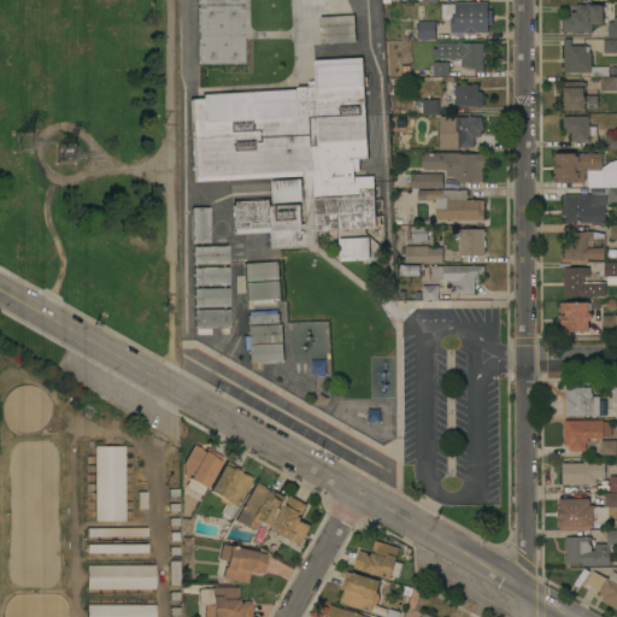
[(242,0),(242,64),(198,64),(198,0),(242,0)]
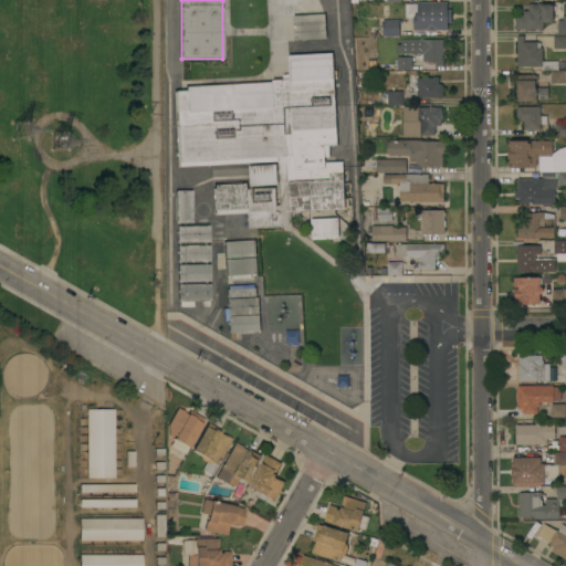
[(448,1),(448,9),(452,9),(452,22),(448,22),(448,30),(413,30),(413,18),(405,18),(405,3),(417,3),(417,2),(448,1)]
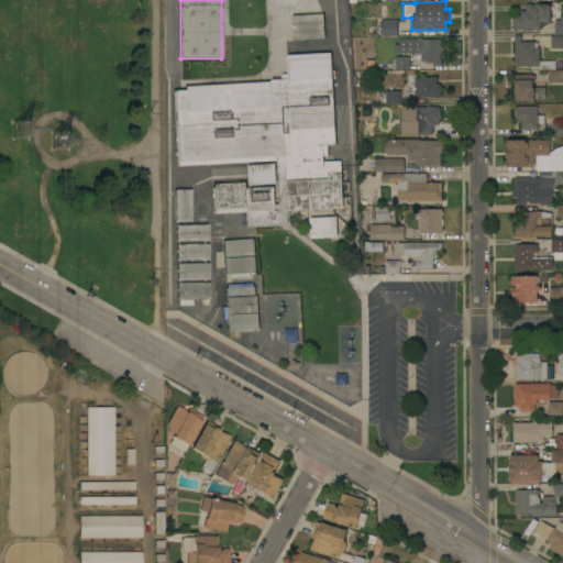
[(525,29),(525,31),(522,31),(522,29),(514,29),(514,17),(520,17),(519,10),(526,10),(526,4),(551,3),(551,22),(540,22),(540,29),(525,29)]
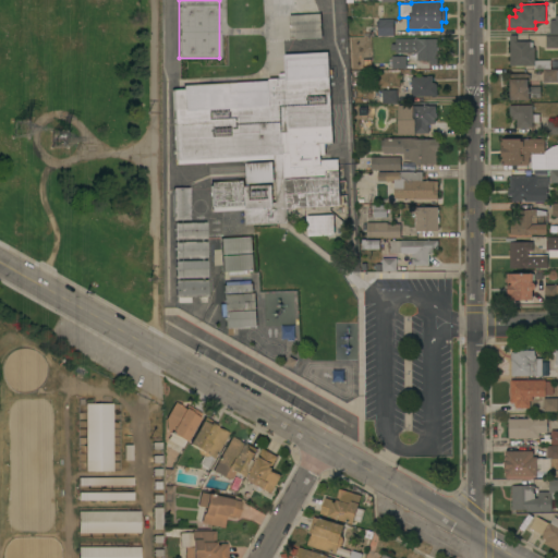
[(320,13),(322,37),(290,39),(289,15),(320,13)]
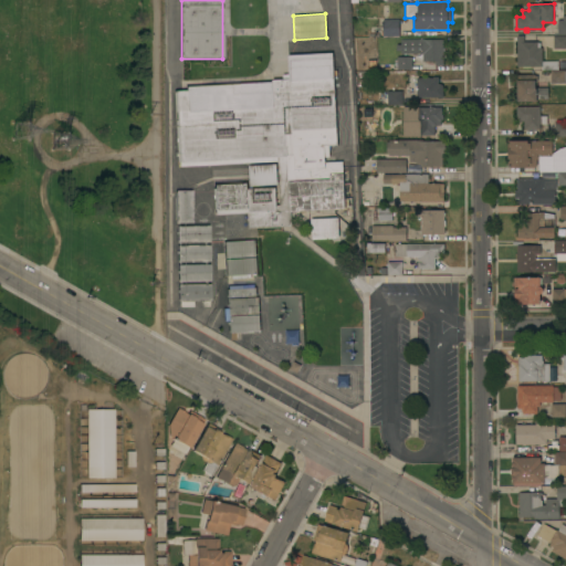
[(565,17),(557,18),(556,34),(565,34),(565,17)]
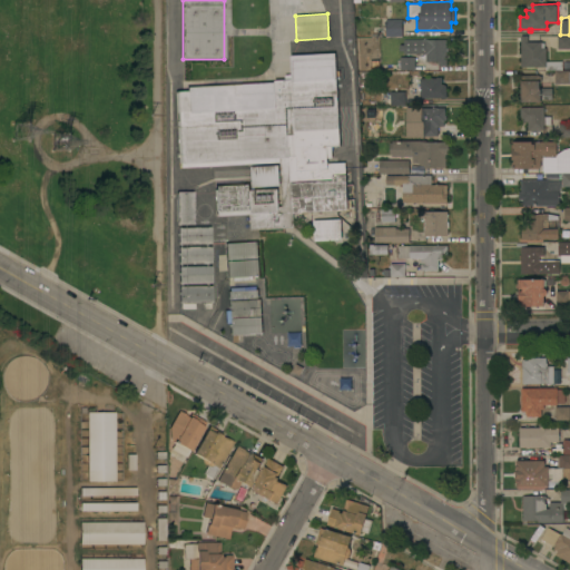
[(402,20),(402,37),(385,37),(385,20),(402,20)]
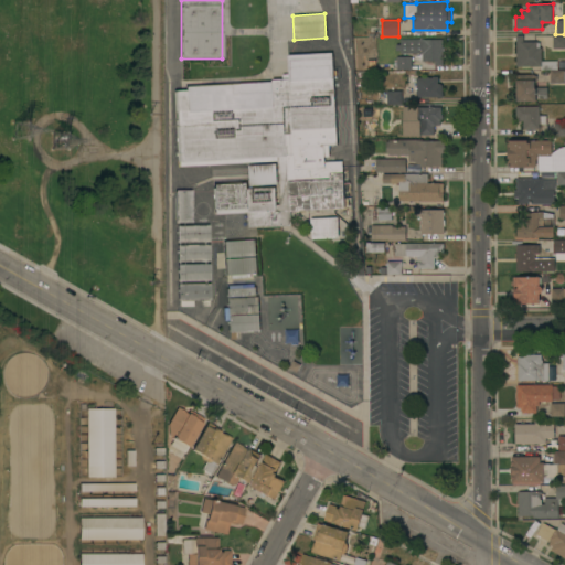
[(542,61),(557,61),(557,70),(541,70),(541,66),(516,66),(516,35),(523,35),(523,42),(540,42),(540,48),(541,48),(542,61)]
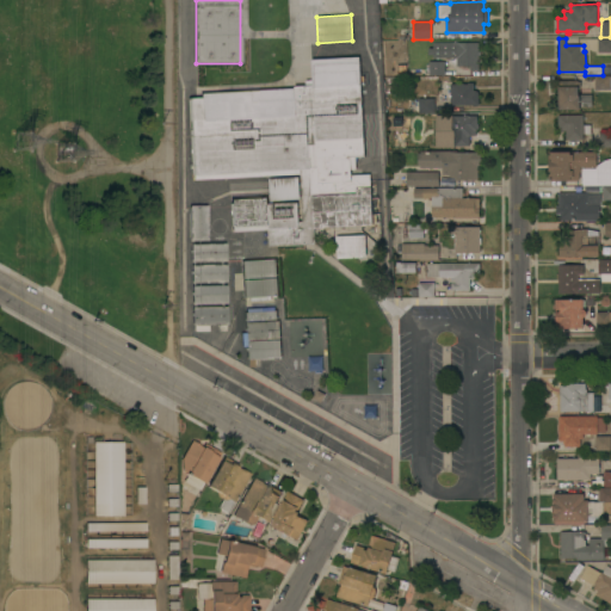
[(610,53),(598,53),(598,38),(610,38),(610,53)]
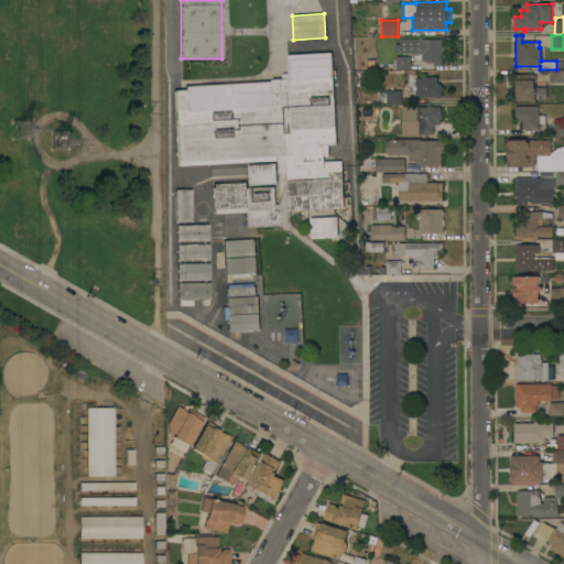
[(442,65),(434,65),(434,61),(422,61),(422,53),(400,53),(400,51),(394,51),(394,44),(400,44),(400,39),(424,39),(424,40),(442,39),(442,65)]
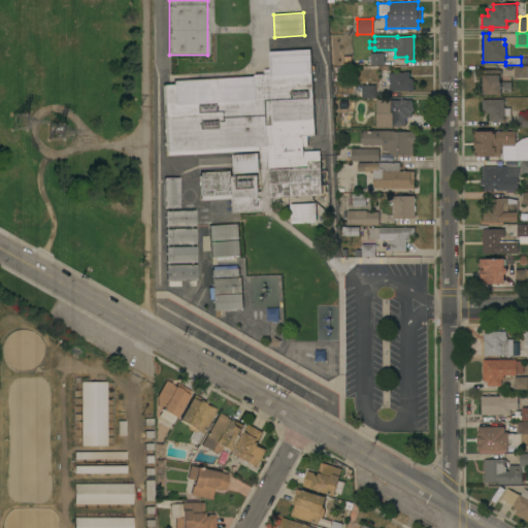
[(166,156),(162,85),(172,85),(172,81),(254,76),(254,74),(269,73),(268,52),(309,50),(315,135),(306,136),(307,146),(302,146),(303,152),(319,151),(322,195),(271,197),(272,211),(232,213),(232,206),(230,206),(230,204),(231,204),(231,198),(200,200),(199,172),(230,170),(230,176),(257,174),(257,191),(261,191),(259,151),(166,156)]
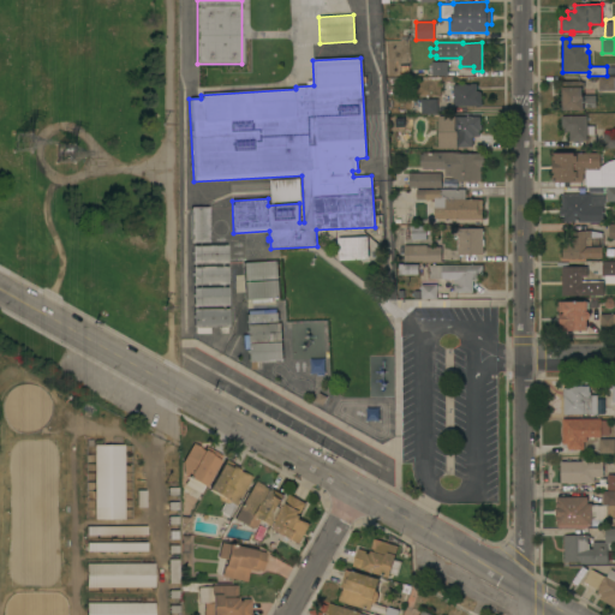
[(448,76),(431,76),(431,61),(448,61),(448,76)]
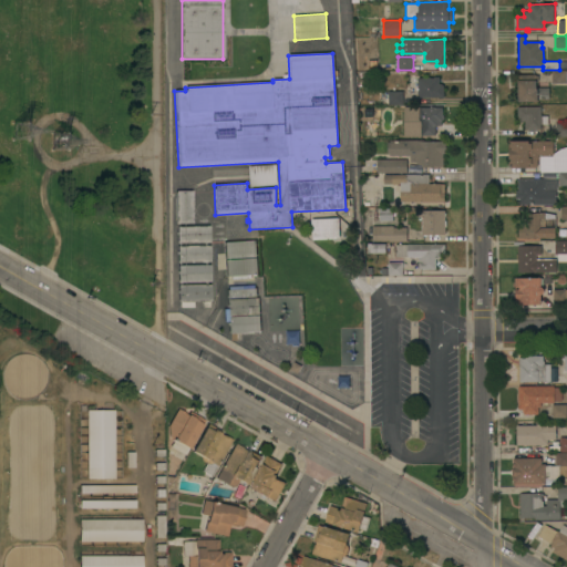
[(566,70),(566,83),(552,83),(552,70),(566,70)]
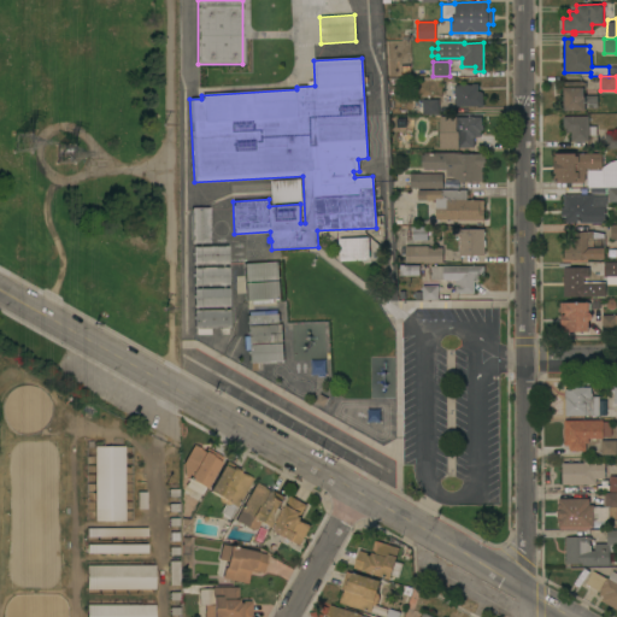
[(456,106),(456,99),(453,99),(453,94),(456,94),(456,84),(472,84),(472,83),(477,83),(477,92),(480,92),(482,92),(483,94),(483,106),(456,106)]
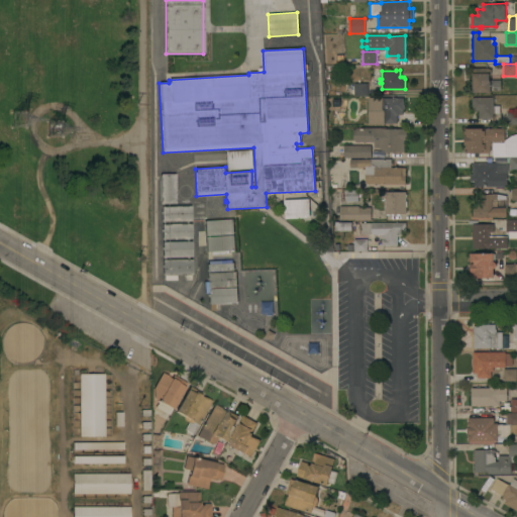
[(490,73),(490,80),(501,80),(501,89),(491,90),(491,92),(474,93),(473,74),(490,73)]
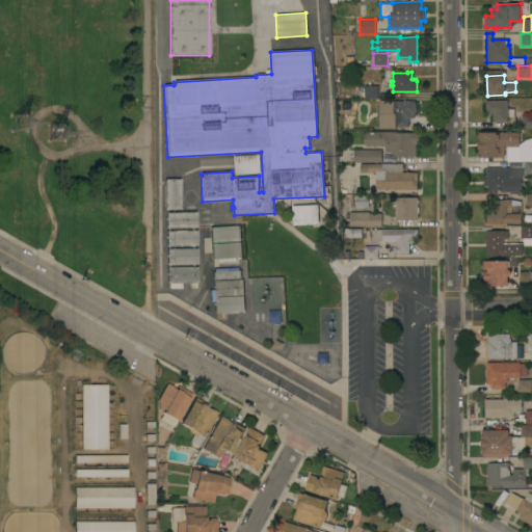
[(378,98),(353,98),(353,85),(378,85),(378,98)]
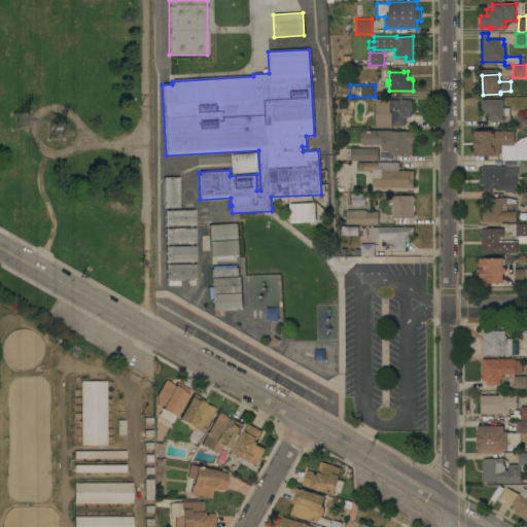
[(502,99),(502,108),(510,108),(510,115),(502,115),(502,120),(488,120),(488,112),(482,112),(482,99),(502,99)]
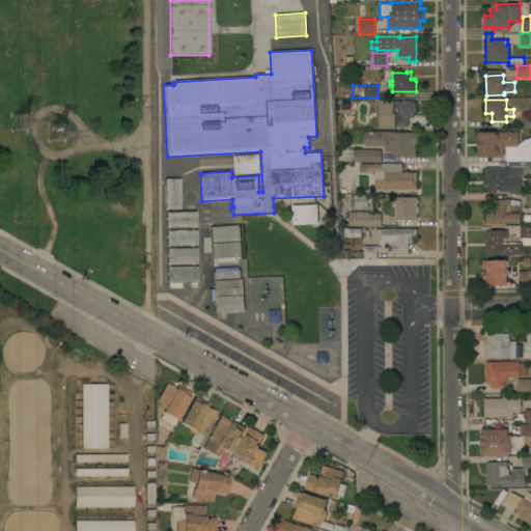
[(414,101),(414,108),(415,108),(415,111),(414,112),(414,113),(413,113),(413,118),(407,118),(408,128),(394,128),(393,118),(392,118),(392,127),(383,127),(382,111),(392,111),(392,101),(414,101)]
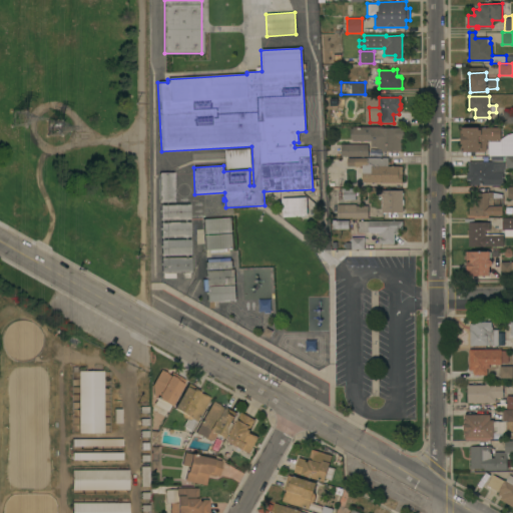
[(512,123),(503,123),(503,111),(512,111),(512,123)]
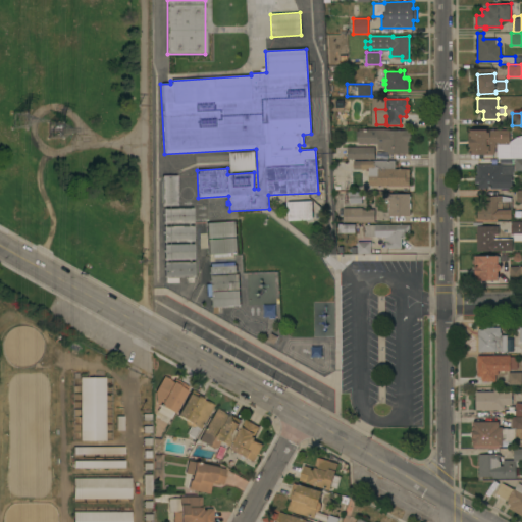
[(359,143),(359,142),(357,142),(357,131),(359,131),(359,129),(387,128),(387,131),(409,131),(409,132),(411,132),(411,137),(409,137),(409,142),(408,142),(408,154),(388,154),(388,152),(385,152),(383,150),(383,148),(382,148),(382,149),(379,149),(379,148),(377,148),(377,143),(359,143)]
